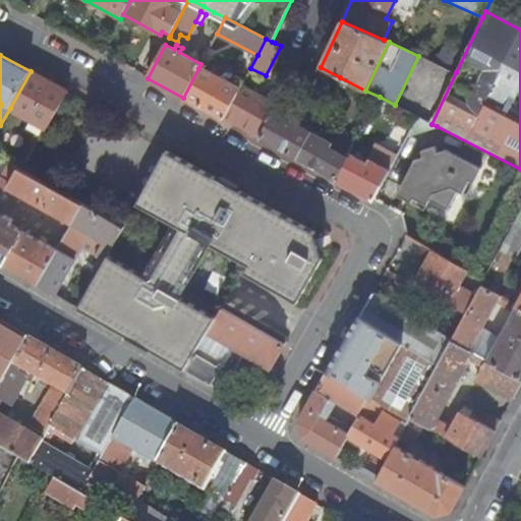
[(183,98),(224,120),(241,85),(243,81),(235,76),(230,85),(198,68),(183,98)]
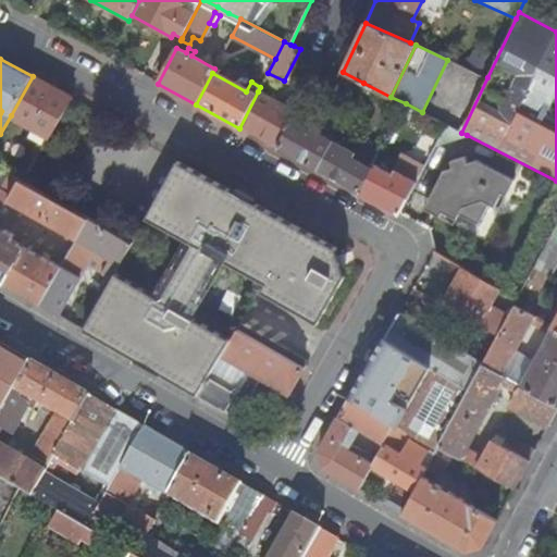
[(49,136),(71,98),(33,76),(11,115),(49,136)]
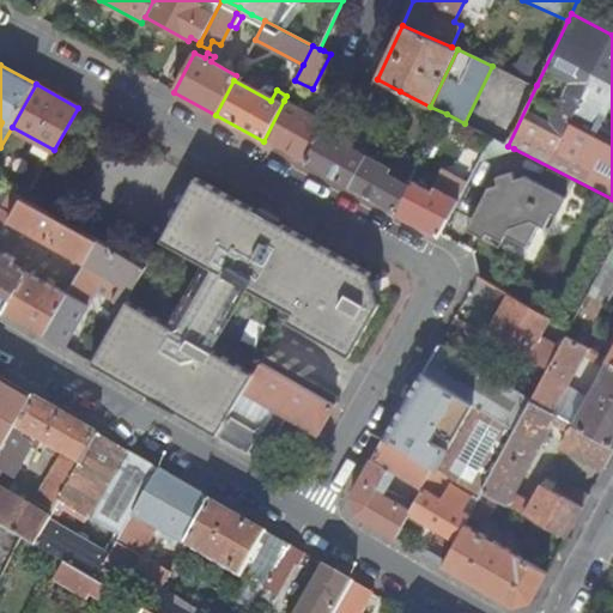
[(285,152),(305,164),(320,138),(327,123),(284,101),(263,141),(285,152)]
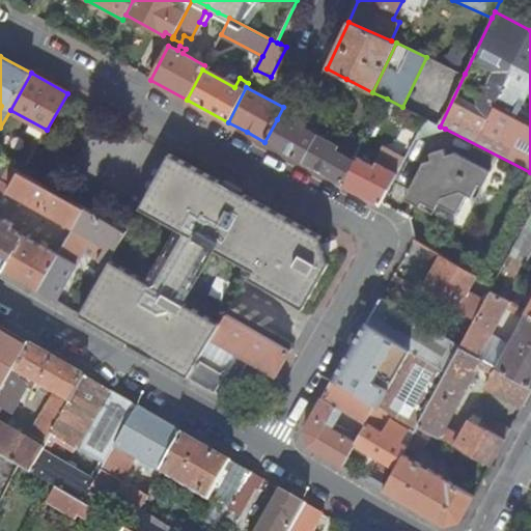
[(415,138),(445,129),(440,127),(424,118),(415,138)]
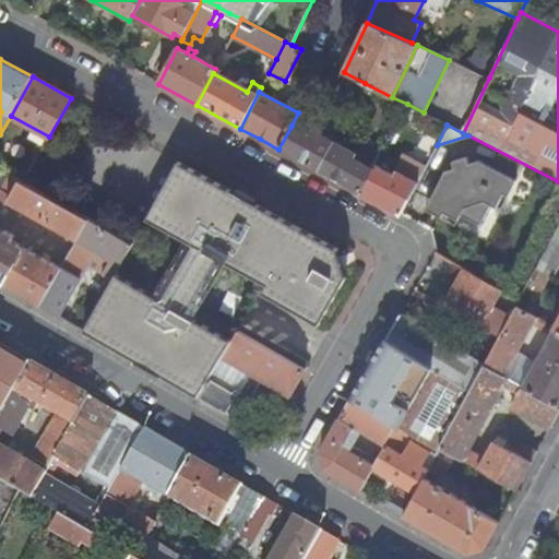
[(278,150),(319,170),(334,142),(312,130),(309,134),(292,126),(278,150)]
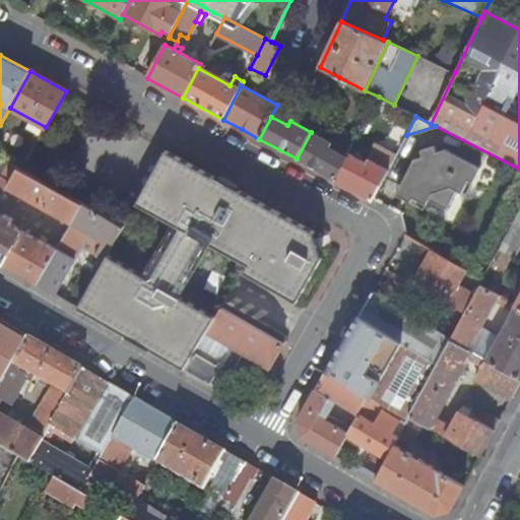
[(297,158),(334,179),(346,156),(329,147),(331,142),(330,142),(311,132),(297,158)]
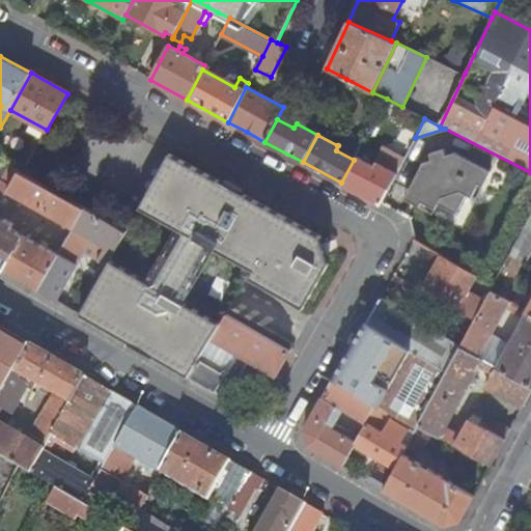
[(336,150),(354,160),(356,156),(361,146),(342,137),(337,145),(338,145),(336,150)]
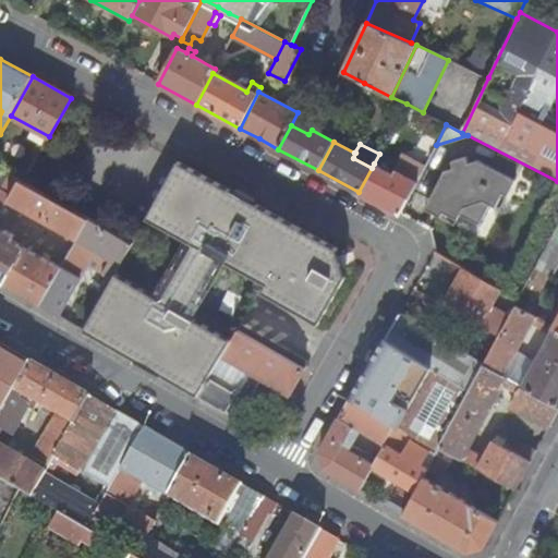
[(444,170),(428,198),(444,206),(440,211),(456,220),(459,214),(478,225),(488,205),(494,208),(501,194),(507,196),(514,180),(476,160),(468,162),(464,156),(450,160),(452,168),(444,170)]
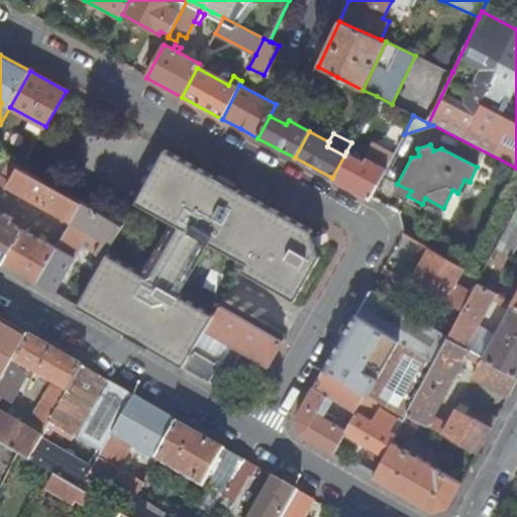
[(386,168),(391,159),(371,147),(366,157),(386,168)]
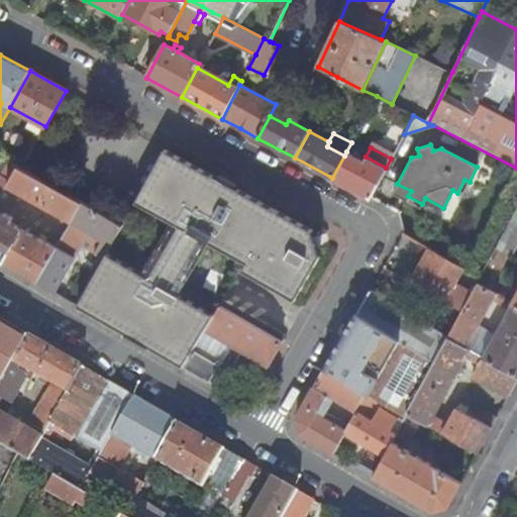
[(246,264),(277,210),(163,148),(133,202),(170,222),(209,244),(245,264),(245,263),(246,264)]
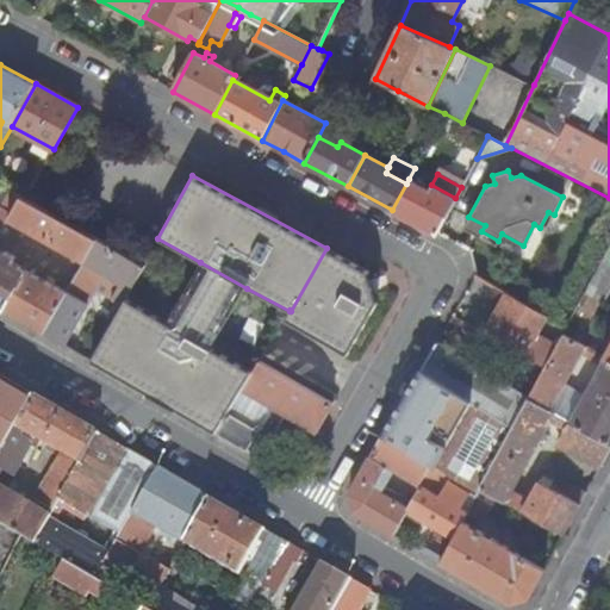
[(392,210),(437,234),(455,198),(431,185),(429,190),(409,179),(406,184),(392,210)]
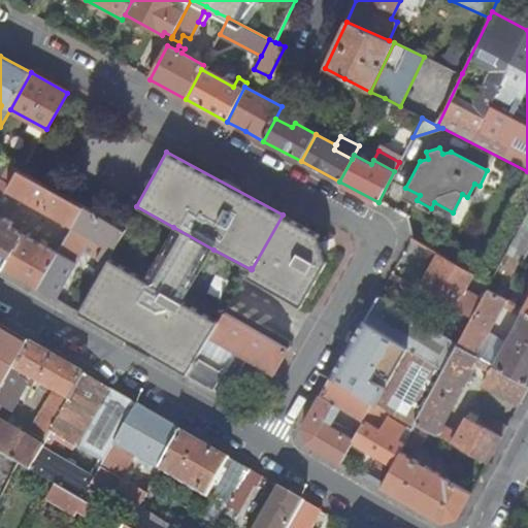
[(0,183),(7,188),(18,170),(9,166),(0,180),(0,183)]
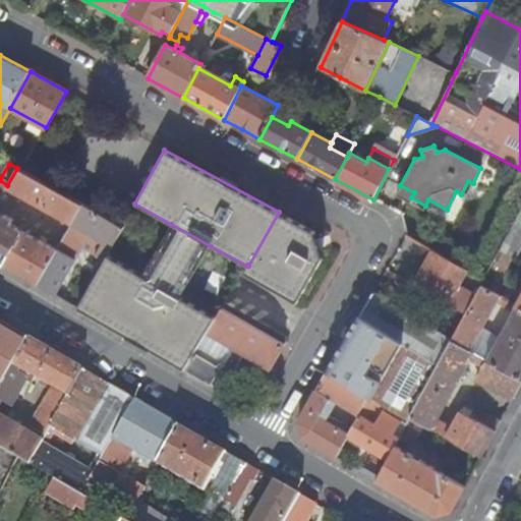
[(82,204),(21,169),(18,167),(17,168),(7,185),(0,198),(0,264),(36,285),(56,249),(11,224),(13,219),(0,211),(3,210),(12,195),(11,190),(71,224),(82,204)]
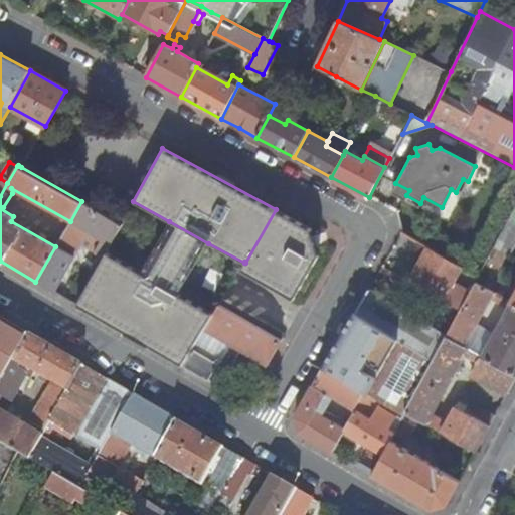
[(409,190),(395,183),(390,193),(403,200),(406,195),(409,190)]
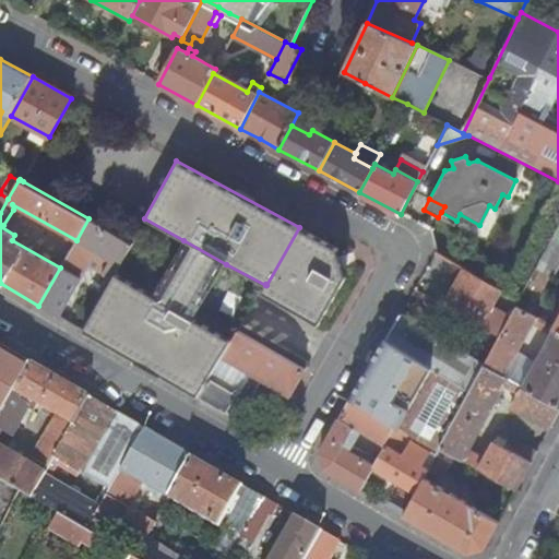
[(113,280),(116,274),(133,244),(88,218),(76,240),(60,268),(38,306),(57,317),(87,264),(79,260),(86,248),(108,261),(102,273),(113,280)]
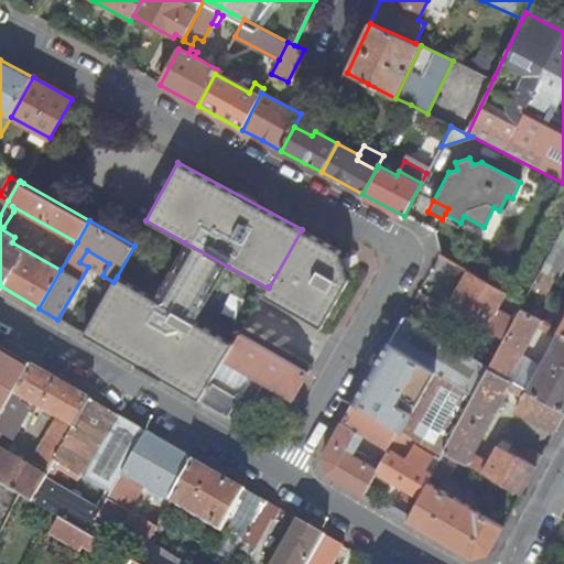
[(338,249),(302,229),(269,288),(326,320),(348,280),(338,249)]
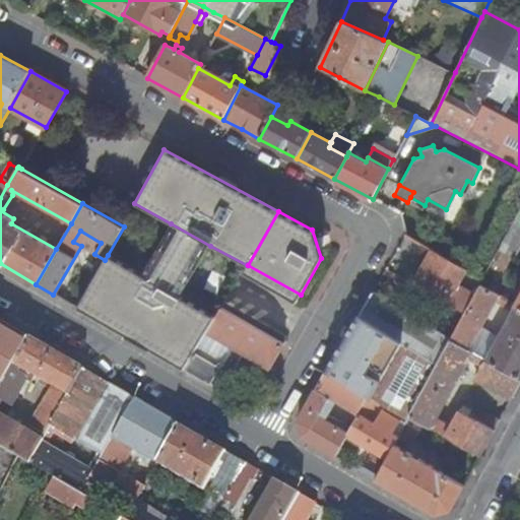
[(519,225),(514,222),(482,279),(479,285),(513,305),(516,300),(498,289),(506,273),(501,270),(504,263),(507,263),(511,256),(514,258),(519,247),(519,225)]
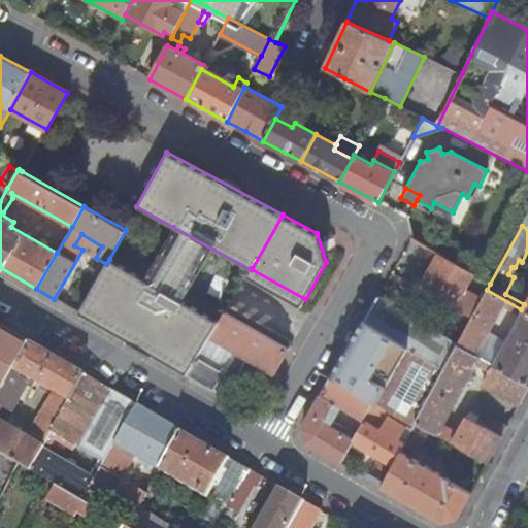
[(184,302),(213,250),(173,227),(144,278),(109,259),(106,264),(78,312),(125,339),(189,376),(199,359),(210,338),(220,323),(184,302)]
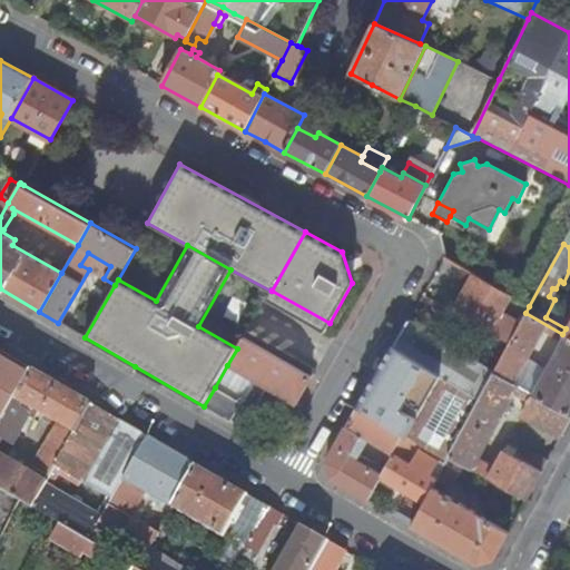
[(490,333),(511,295),(475,275),(474,276),(444,257),(434,274),(465,292),(454,312),(490,333)]
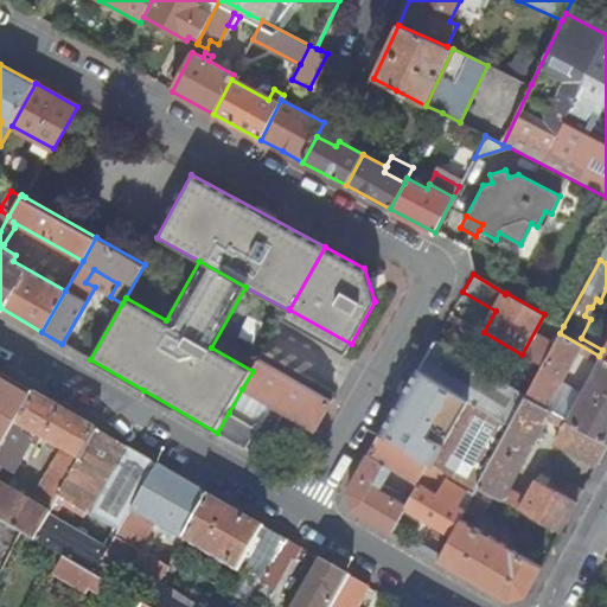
[(351,344),(289,310),(285,319),(346,352),(351,344)]
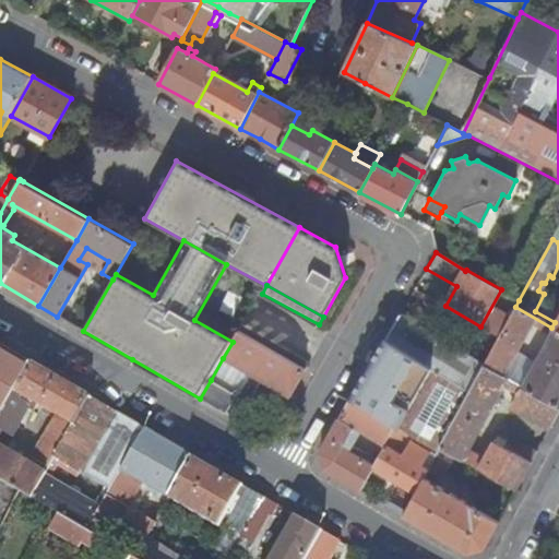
[(415,288),(412,294),(418,298),(421,293),(415,288)]
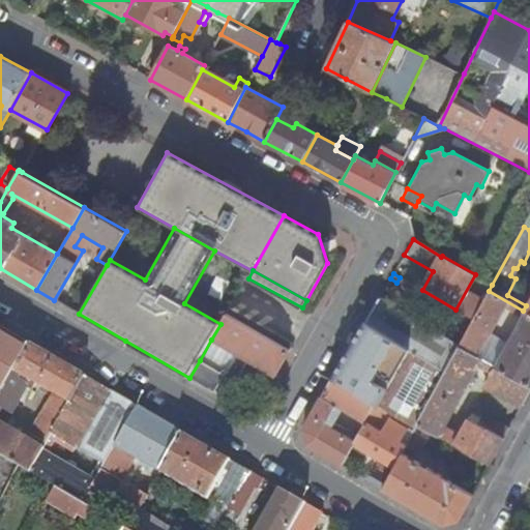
[(489,291),(492,285),(488,282),(483,289),(489,291)]
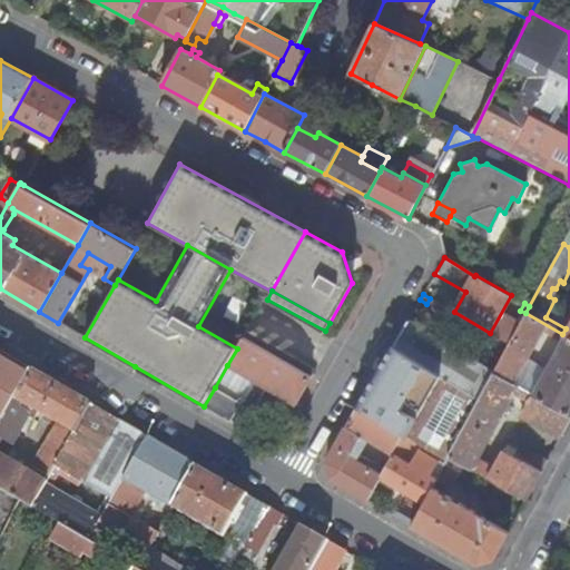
[(516,332),(523,317),(512,312),(505,326),(516,332)]
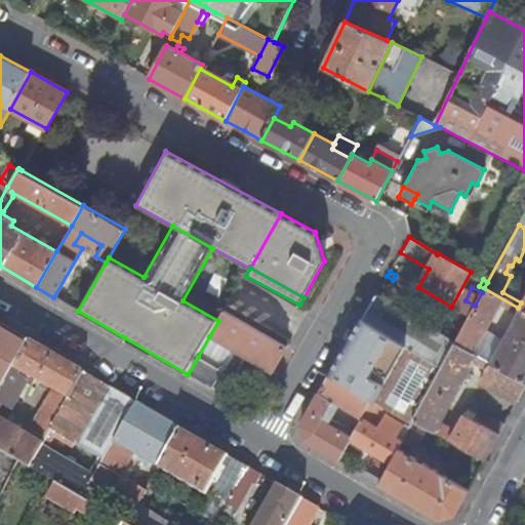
[(465,323),(453,345),(488,362),(524,381),(524,311),(521,309),(518,308),(484,288),(482,292),(475,306),(469,316),(465,323)]
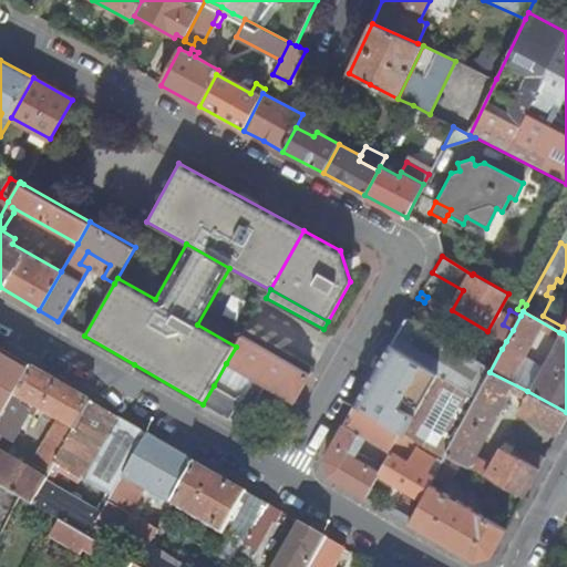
[(480,390),(490,372),(404,321),(389,347),(439,375),(475,398),(480,390)]
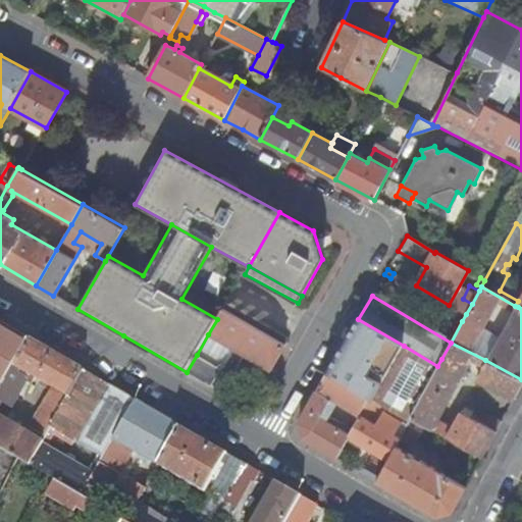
[(242,321),(222,310),(217,319),(208,334),(214,338),(235,350),(230,357),(239,362),(244,355),(270,370),(285,345),(265,333),(264,333),(250,326),(251,325),(243,320),(242,321)]
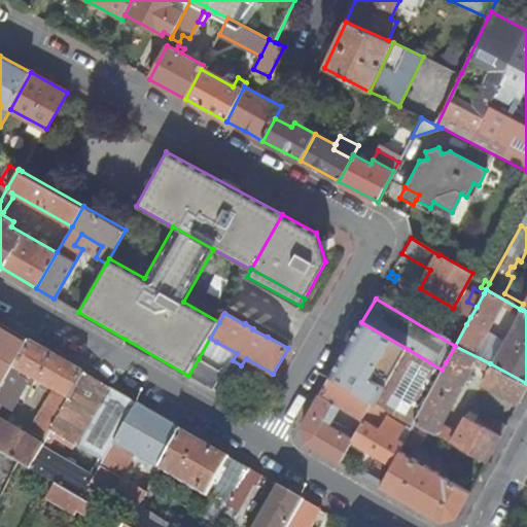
[(373,399),(377,402),(385,387),(371,379),(381,359),(396,369),(408,349),(361,322),(348,346),(331,375),(373,399)]
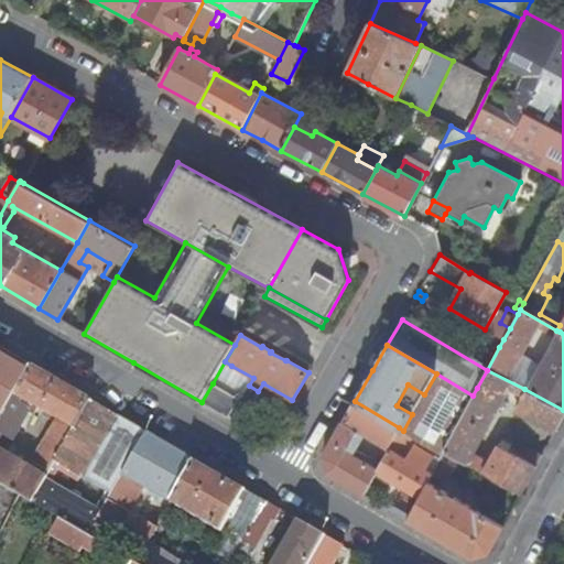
[(0,423),(32,368),(0,349),(0,423)]
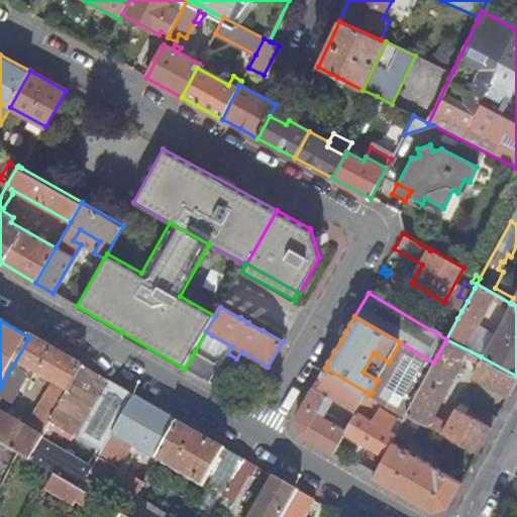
[(212,335),(206,331),(195,351),(219,366),(227,353),(208,342),(212,335)]
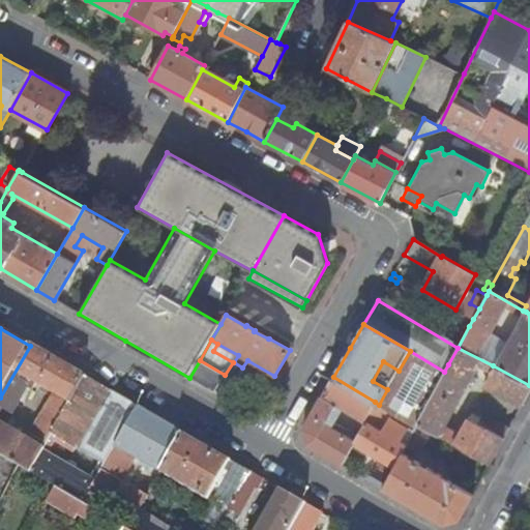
[(0,455),(19,466),(29,472),(42,449),(10,431),(4,427),(0,423),(0,414),(3,416),(5,413),(10,416),(20,400),(30,381),(36,385),(53,394),(30,436),(45,444),(84,377),(30,346),(0,398),(0,455)]
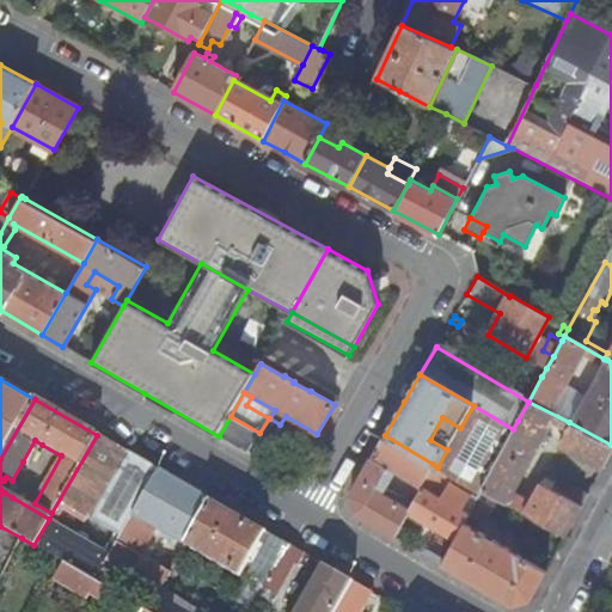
[(564,432),(569,422),(528,402),(518,421),(513,429),(481,489),(565,534),(582,505),(565,495),(562,497),(538,485),(533,494),(524,500),(513,494),(551,424),(564,432)]
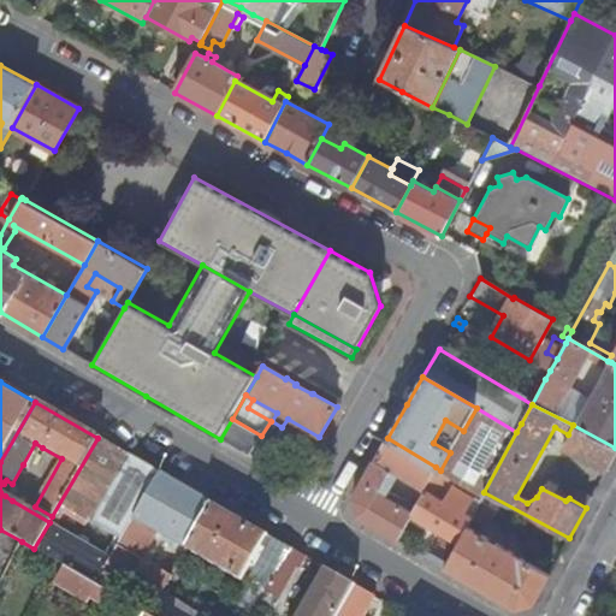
[(483,495),(484,492),(516,432),(477,408),(463,431),(445,420),(433,443),(450,452),(440,471),(483,495)]
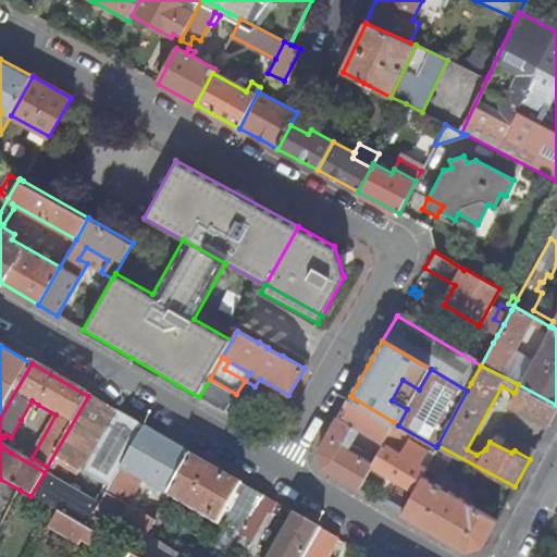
[(236,394),(210,379),(199,397),(225,412),(236,394)]
